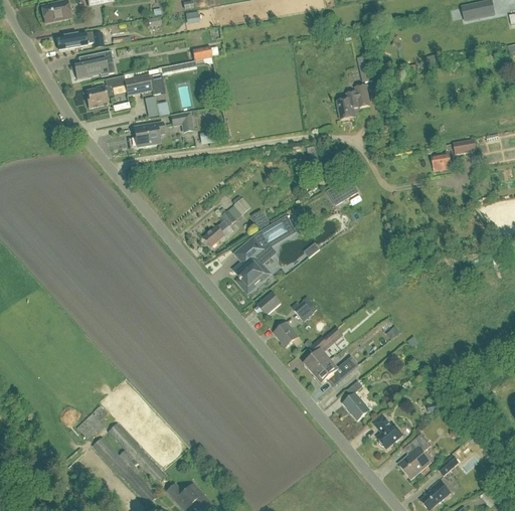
[(45,21),(71,16),(67,0),(62,0),(42,4),(45,21)]
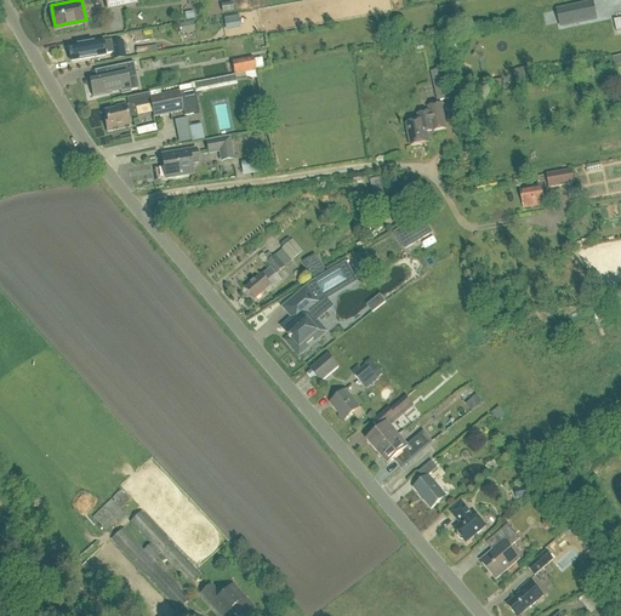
[(587,0),(558,6),(562,23),(597,16),(593,0),(587,0)]
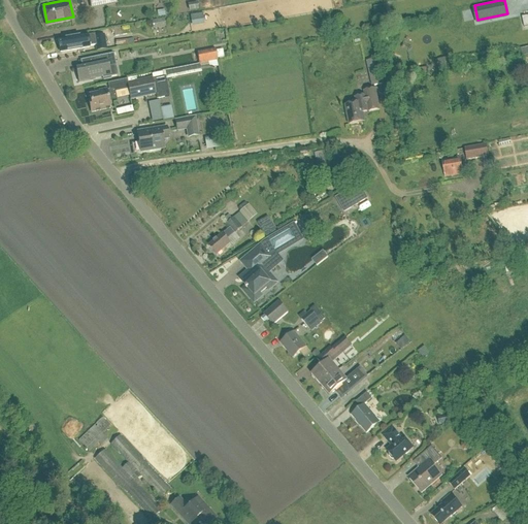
[(186,8),(190,21),(202,18),(198,4),(186,8)]
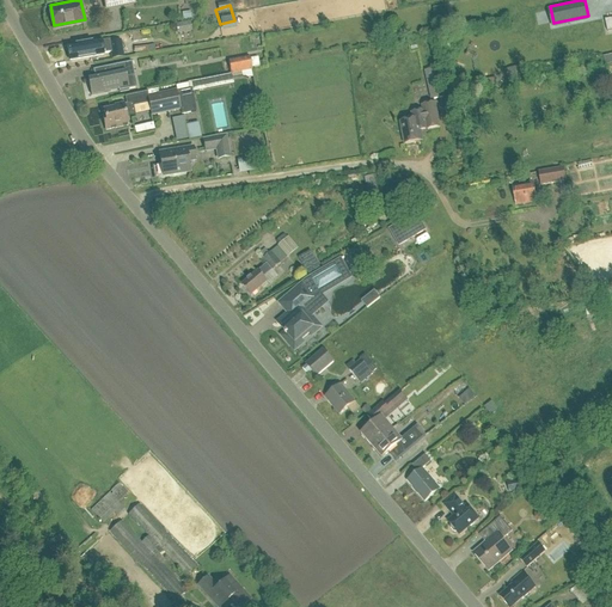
[(110,40),(110,36),(102,38),(102,37),(67,43),(69,57),(104,51),(104,50),(110,49),(112,56),(123,54),(121,37),(110,40)]
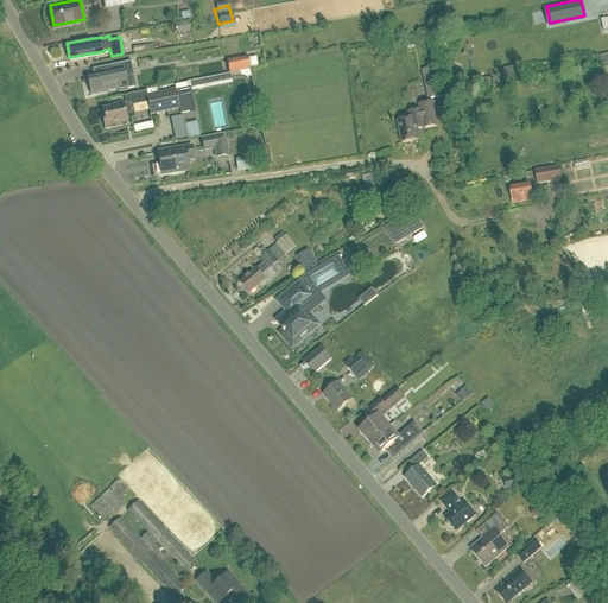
[(229,70),(251,67),(248,54),(227,57),(229,70)]
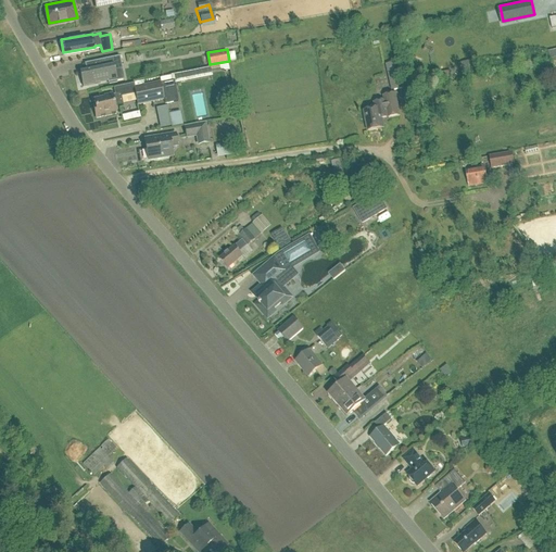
[(108,80),(117,78),(114,66),(122,64),(119,53),(87,60),(88,67),(79,70),(83,84),(108,78),(108,80)]
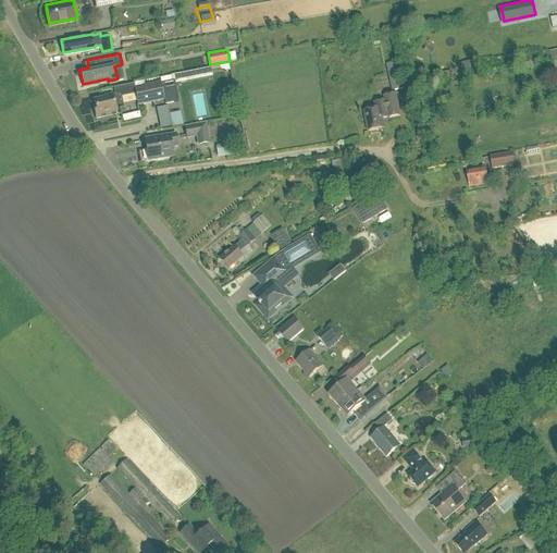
[(393,88),(405,85),(400,59),(386,61),(393,88)]
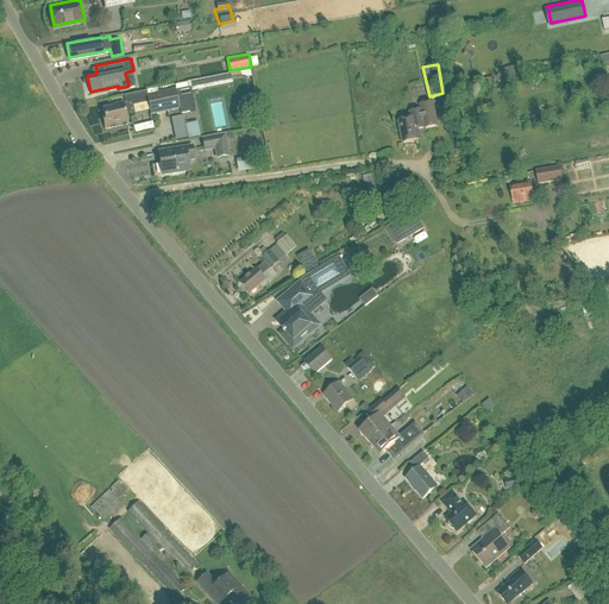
[(214,70),(195,73),(196,80),(214,77),(214,70)]
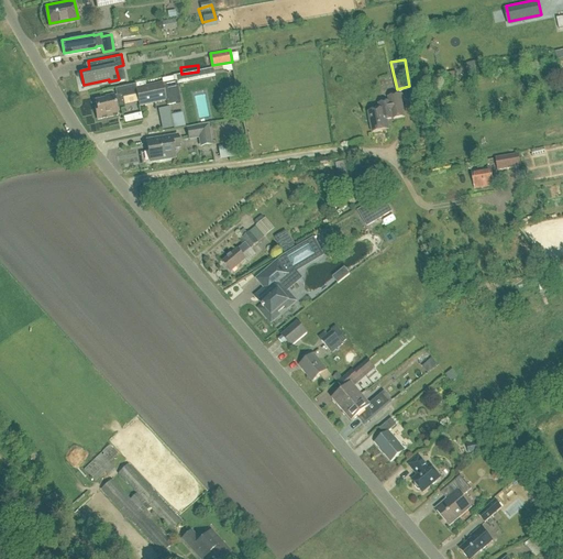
[(162,79),(136,85),(135,85),(138,91),(140,103),(166,98),(167,102),(179,99),(176,79),(163,81),(162,79)]
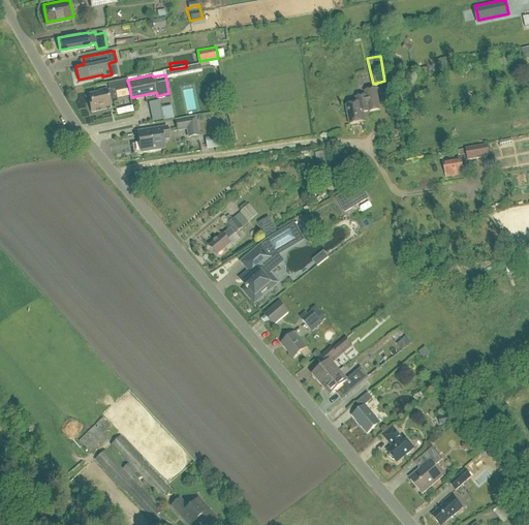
[(116,94),(115,89),(129,86),(127,80),(128,80),(127,75),(107,81),(109,87),(106,88),(106,87),(99,88),(99,90),(90,93),(91,97),(89,98),(92,110),(111,105),(109,96),(116,94)]
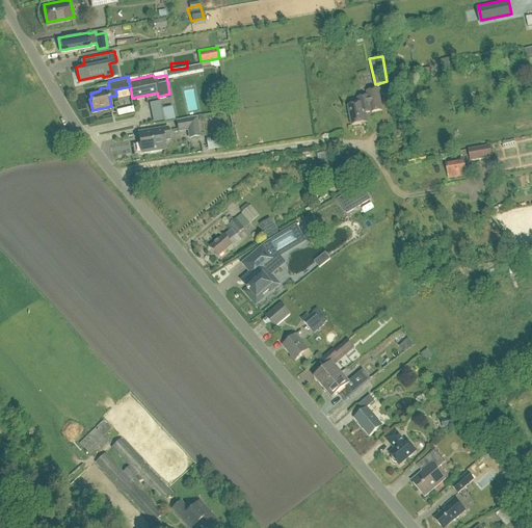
[(381,107),(376,86),(366,89),(367,94),(356,97),(358,102),(347,105),(352,123),(368,119),(365,108),(370,107),(371,110),(381,107)]
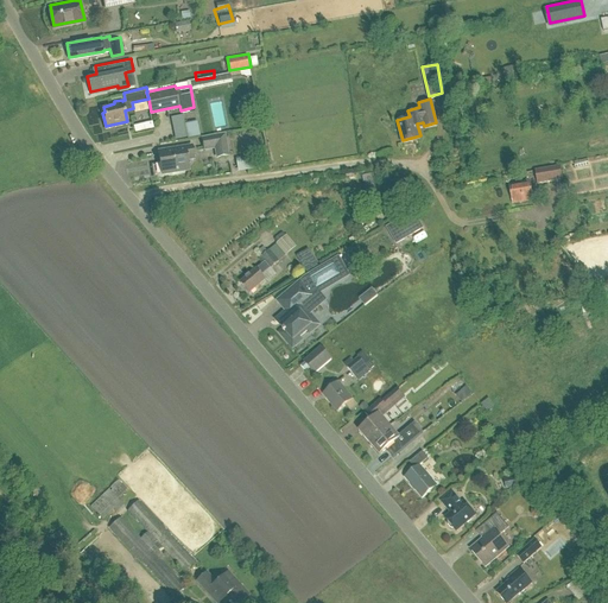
[(171,133),(183,131),(178,108),(168,110),(171,133)]
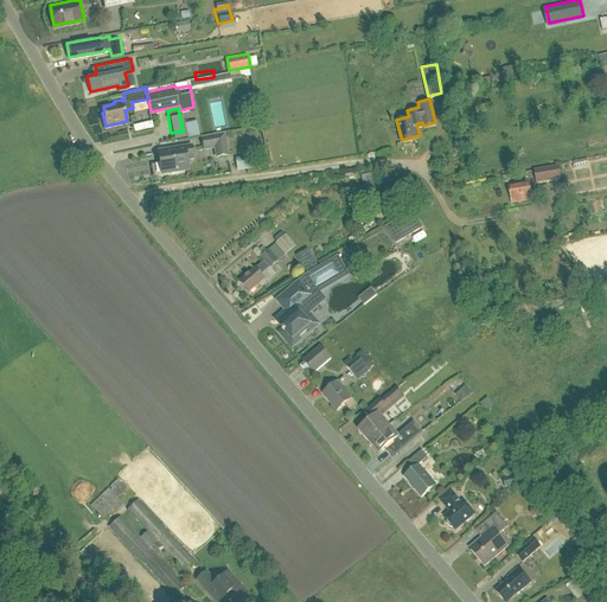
[(197,119),(184,121),(186,134),(199,132),(197,119)]
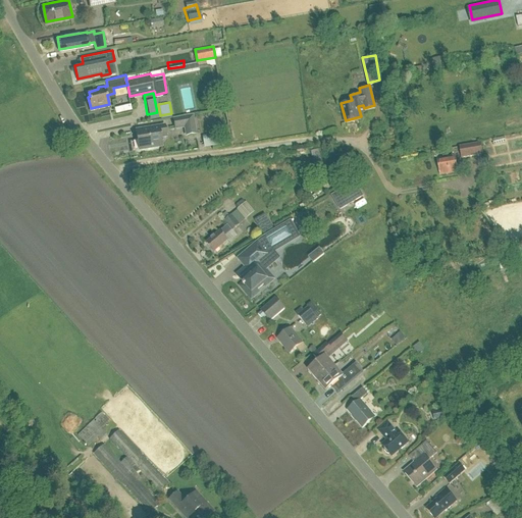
[(197,132),(194,111),(172,115),(174,126),(184,125),(185,134),(197,132)]
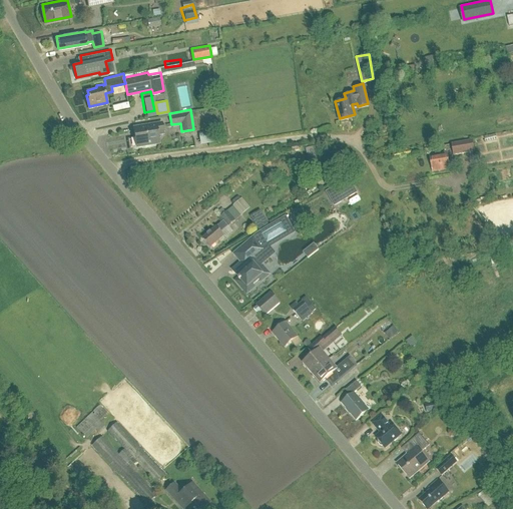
[(158,140),(157,132),(163,131),(161,120),(146,123),(143,124),(134,126),(135,134),(137,134),(138,143),(136,143),(137,144),(144,142),(145,143),(150,142),(151,141),(158,140)]
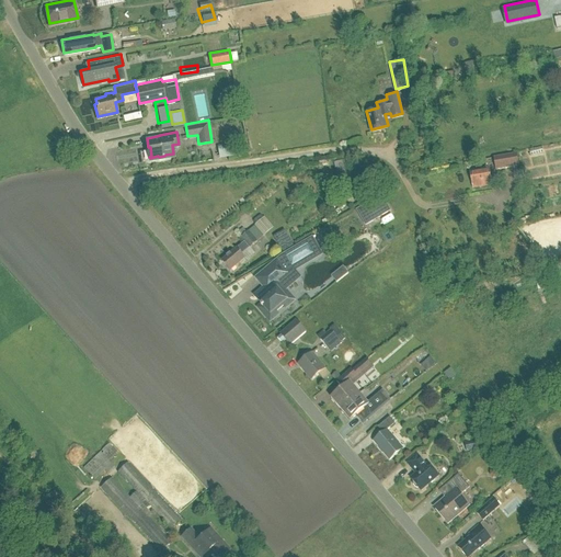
[(496,167),(519,163),(517,150),(494,155),(496,167)]
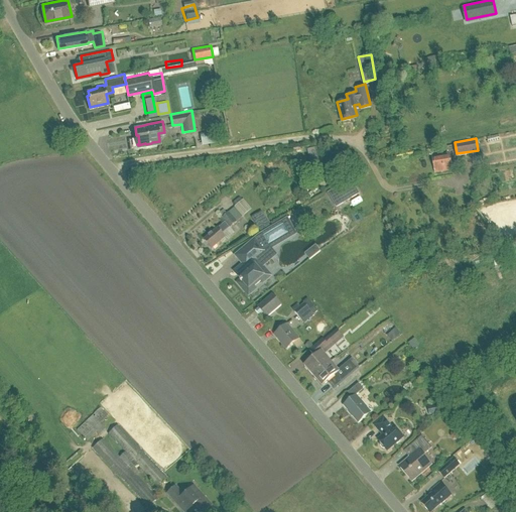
[(316,149),(315,144),(307,146),(308,152),(311,163),(321,161),(318,149),(316,149)]
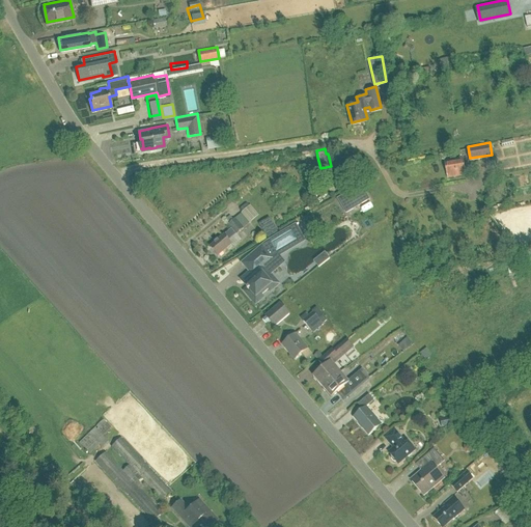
[(448,175),(466,172),(463,156),(445,158),(448,175)]
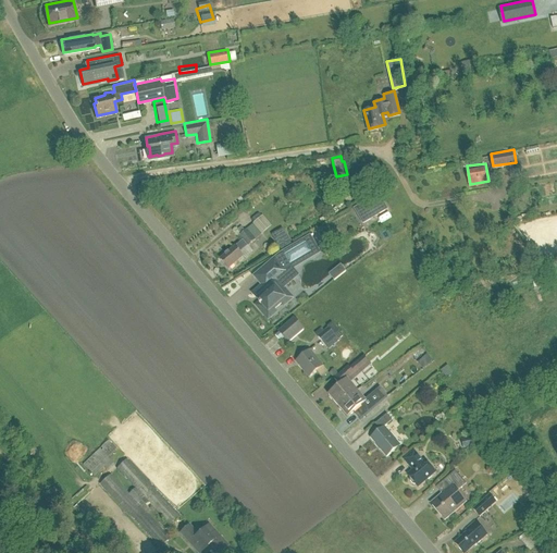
[(368,210),(371,216),(386,206),(379,193),(356,206),(360,214),(368,210)]
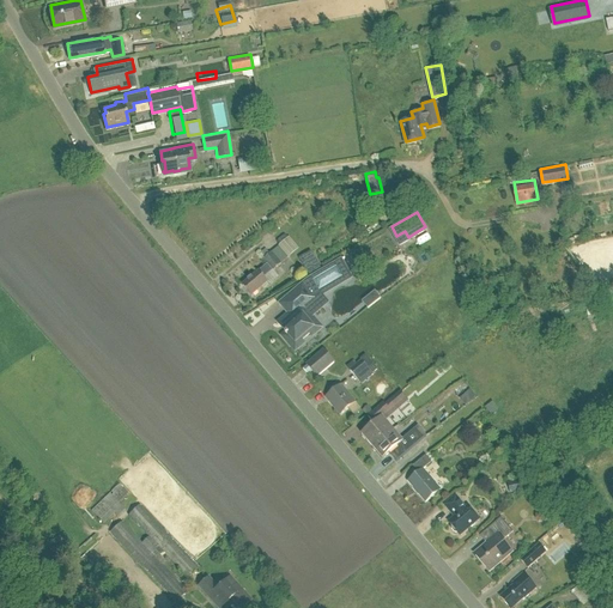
[(311,248),(299,255),(309,272),(321,265),(311,248)]
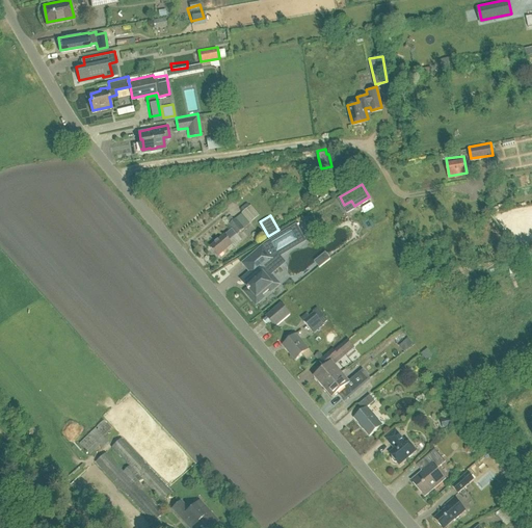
[(224,233),(210,244),(218,254),(233,242),(229,238),(244,226),(236,216),(229,221),(233,226),(224,233)]
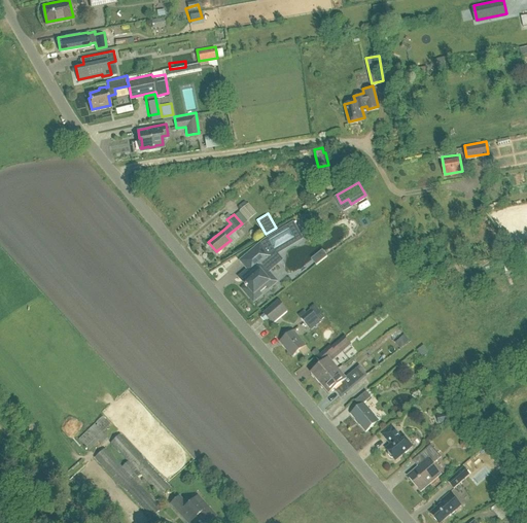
[(269,269),(277,262),(260,241),(241,258),(249,269),(243,274),(248,281),(243,286),(254,299),(262,292),(259,289),(267,283),(269,286),(277,279),(269,269)]
